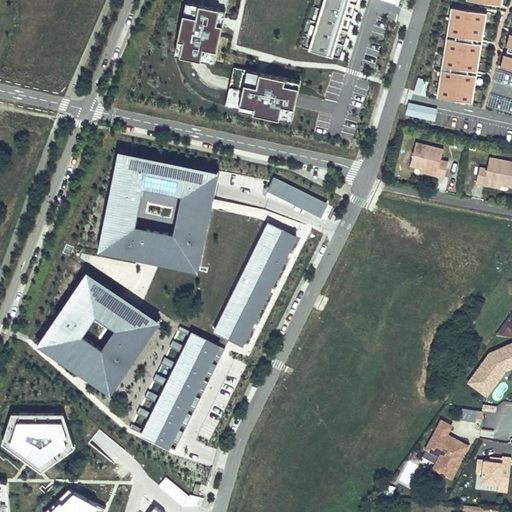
[(352,0),(324,0),(309,51),(334,59),(352,0)]
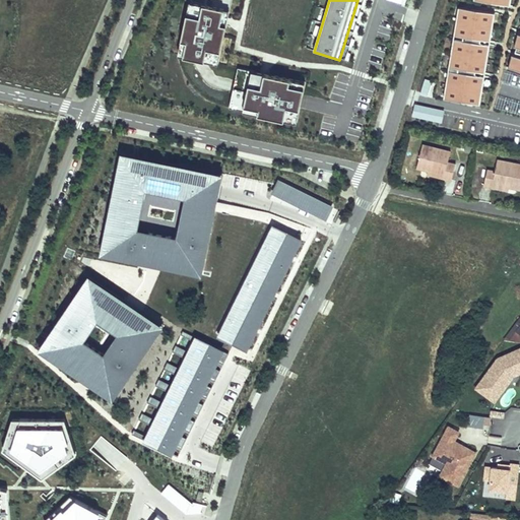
[(187,15),(181,42),(190,44),(187,58),(207,62),(209,51),(222,54),(228,26),(222,25),(225,11),(204,7),(202,18),(187,15)]
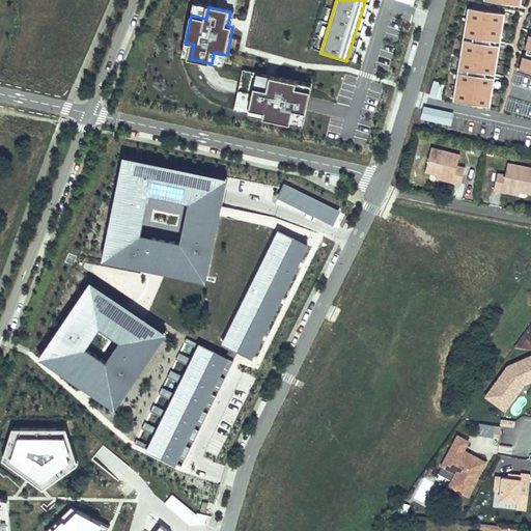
[(506,14),(468,8),(453,102),(492,108),(506,14)]
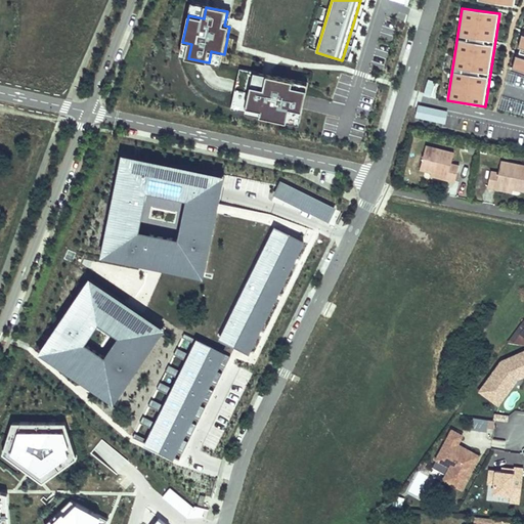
[(523,57),(516,55),(513,68),(515,68),(514,72),(523,74),(523,57)]
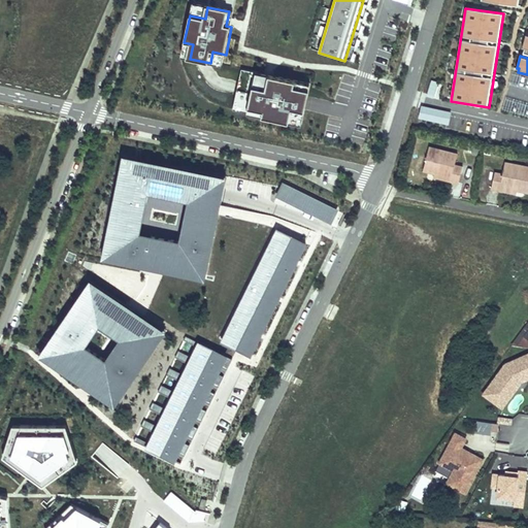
[(265,110),(263,119),(290,125),(294,109),(305,112),(310,91),(295,88),(296,81),(269,75),(266,89),(255,87),(251,107),(265,110)]
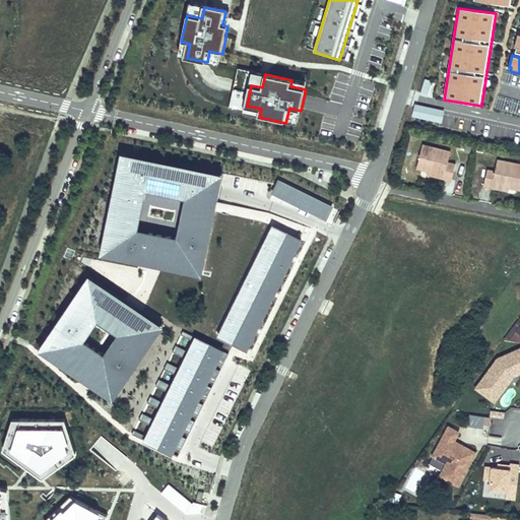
[(435,81),(425,79),(420,93),(430,96),(435,81)]
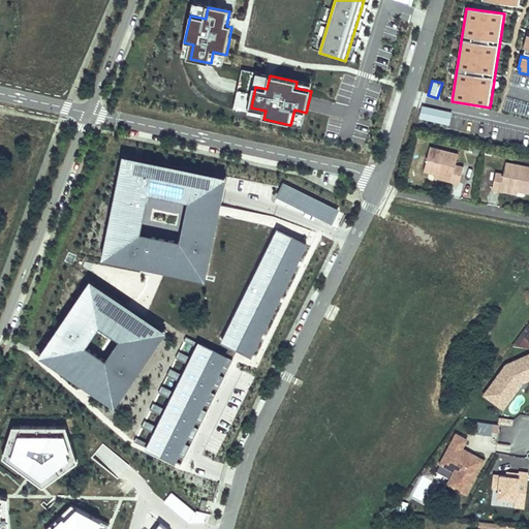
[(452,114),(422,106),(418,120),(448,126),(452,114)]
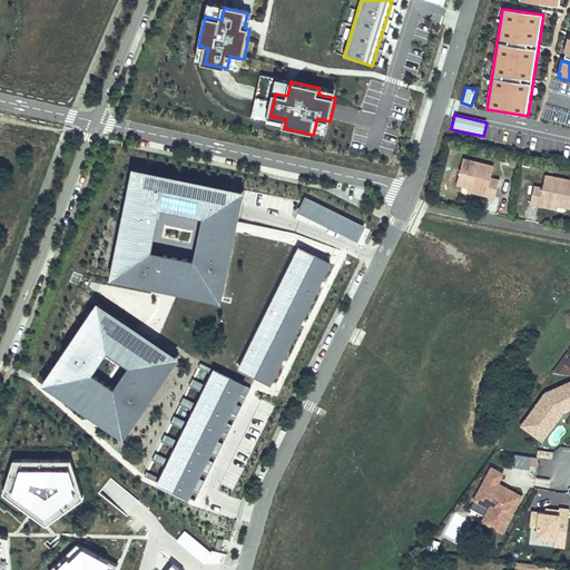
[(498,177),(489,176),(491,165),(463,160),(459,186),(471,188),(485,190),(484,196),(494,198),(498,177)]
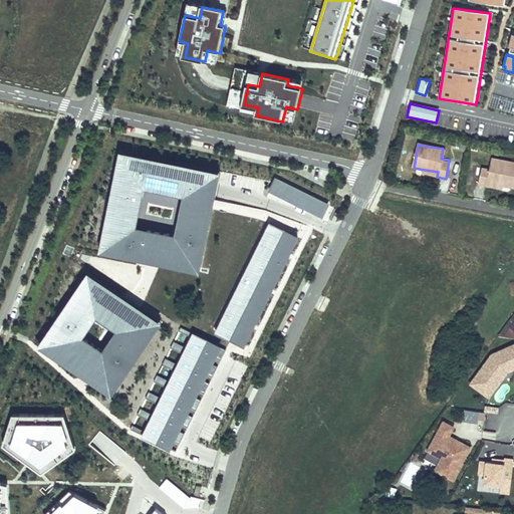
[(147,156),(126,152),(124,165),(132,167),(129,178),(121,177),(118,190),(125,192),(123,202),(115,201),(111,219),(117,220),(116,229),(109,228),(105,248),(121,251),(122,246),(131,247),(130,251),(149,255),(150,251),(160,253),(159,258),(177,262),(178,257),(187,259),(186,264),(205,268),(207,254),(202,253),(205,243),(210,244),(213,227),(208,226),(210,218),(214,219),(218,198),(214,198),(215,190),(220,191),(223,172),(211,169),(210,173),(200,171),(201,167),(183,163),(182,168),(174,166),(175,162),(154,157),(153,162),(146,160),(147,156)]
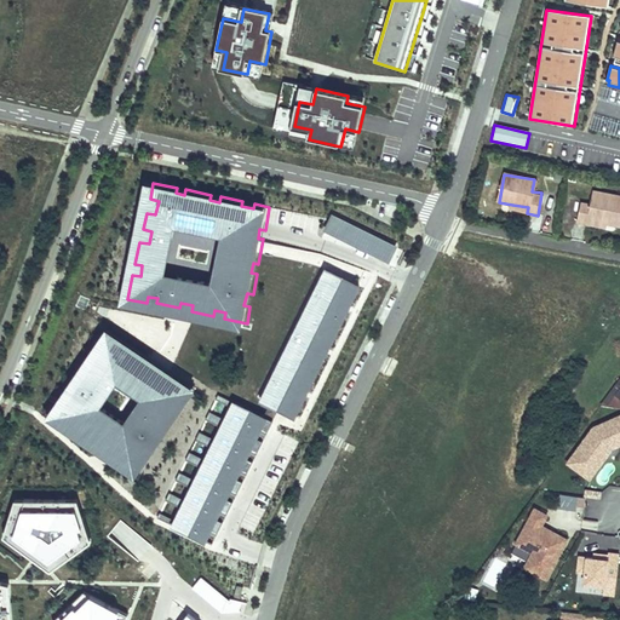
[(619,195),(592,193),(591,205),(581,204),(579,224),(590,225),(590,222),(607,224),(619,225),(619,195)]
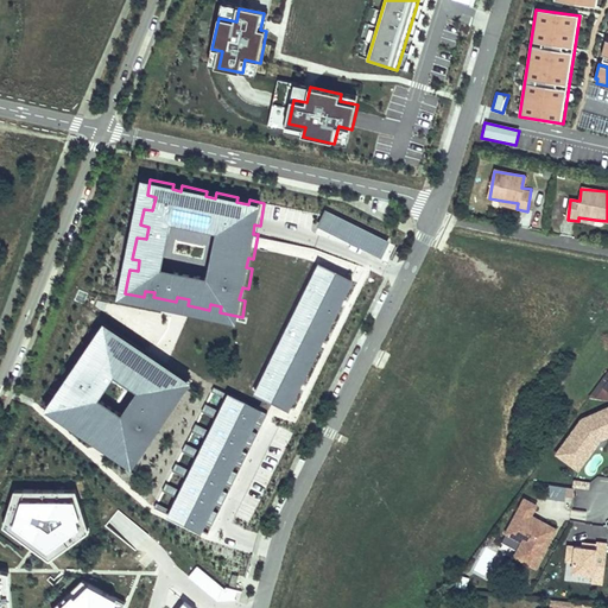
[(390,241),(327,211),(321,225),(382,254),(390,241)]
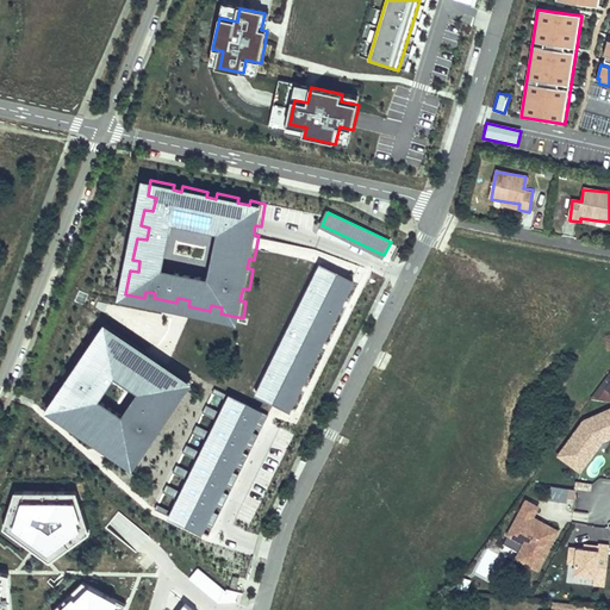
[(355,280),(319,263),(255,393),(290,410),(355,280)]
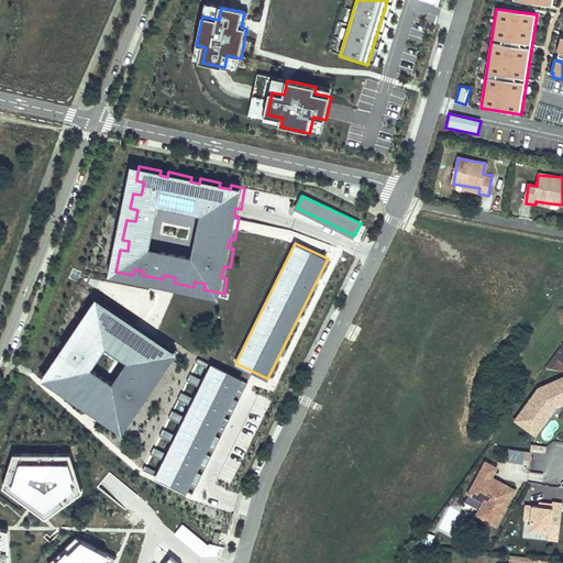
[(87,294),(105,299),(109,287),(108,287),(111,276),(95,271),(87,294)]
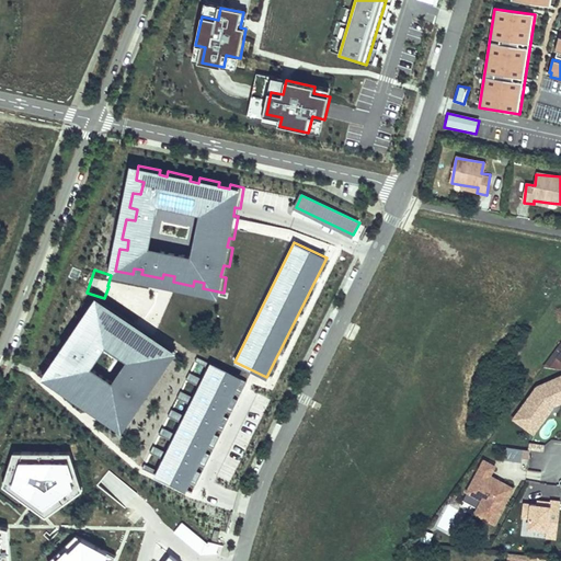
[(224,289),(238,294),(242,277),(229,273),(224,289)]
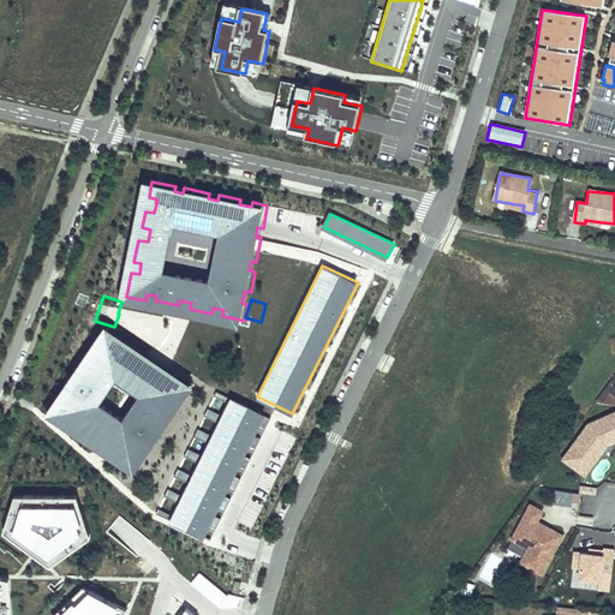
[(57,406),(51,415),(73,429),(77,424),(85,430),(83,435),(101,446),(103,441),(114,448),(111,454),(135,470),(138,463),(135,460),(139,452),(144,454),(150,446),(145,442),(151,433),(156,435),(166,419),(162,417),(168,408),(172,412),(178,404),(174,401),(180,393),(184,396),(191,387),(166,371),(163,375),(154,369),(156,365),(138,353),(136,358),(125,351),(129,345),(106,330),(100,339),(105,341),(100,350),(95,346),(89,354),(94,358),(89,366),(84,364),(73,381),(77,383),(71,392),(66,390),(61,398),(66,400),(60,408),(57,406)]
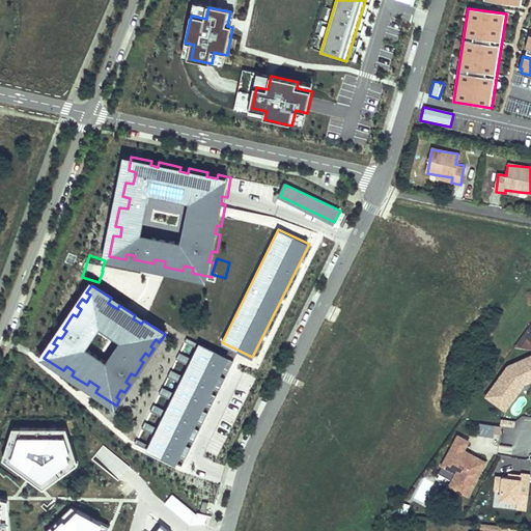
[(158,313),(162,301),(146,295),(142,307),(158,313)]
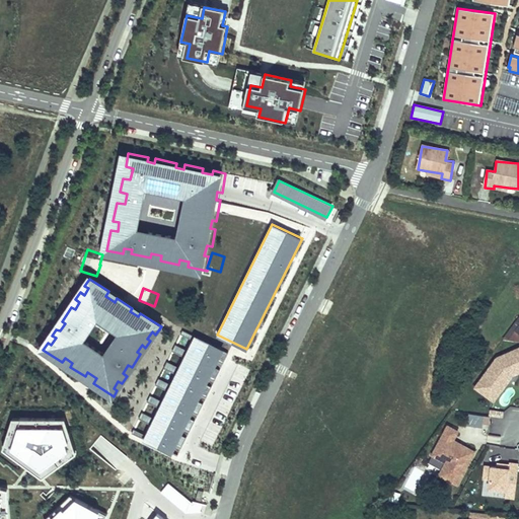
[(518,315),(503,340),(518,342),(518,315)]
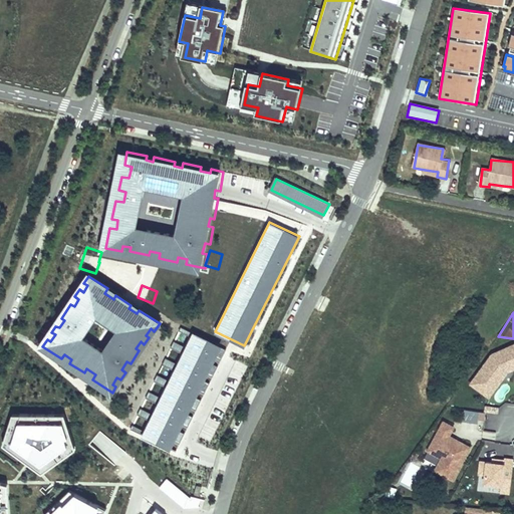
[(220,346),(196,334),(145,438),(169,450),(220,346)]
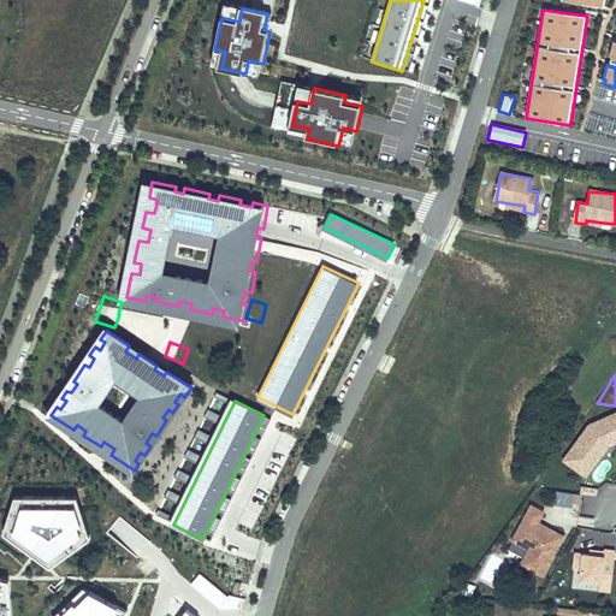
[(615,412),(588,425),(563,460),(587,478),(609,446),(615,443),(615,412)]
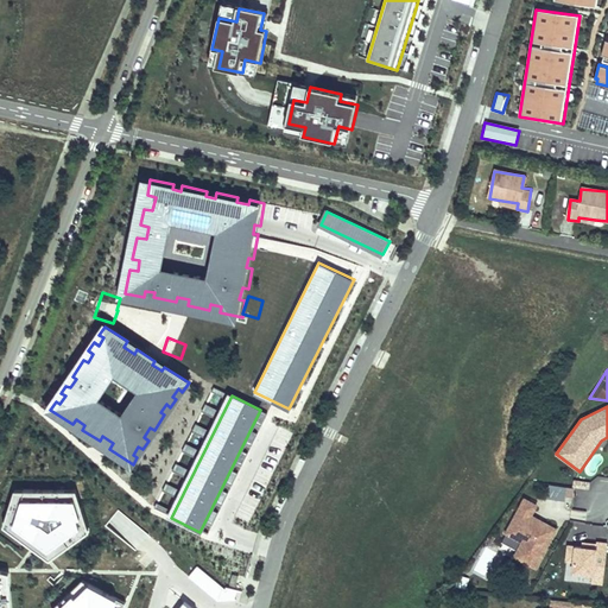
[(571,502),(574,489),(550,483),(546,496),(571,502)]
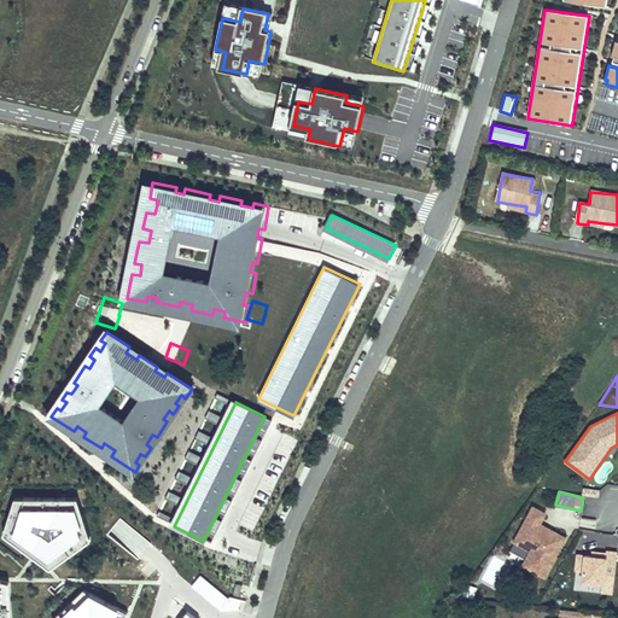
[(79,499),(15,499),(1,534),(52,570),(91,541),(79,499)]
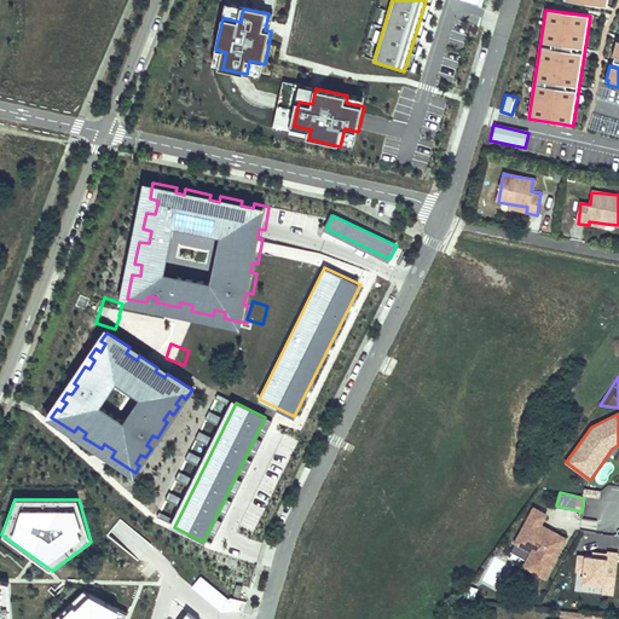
[(549,515),(534,507),(514,544),(530,553),(522,567),(545,579),(568,538),(543,525),(549,515)]
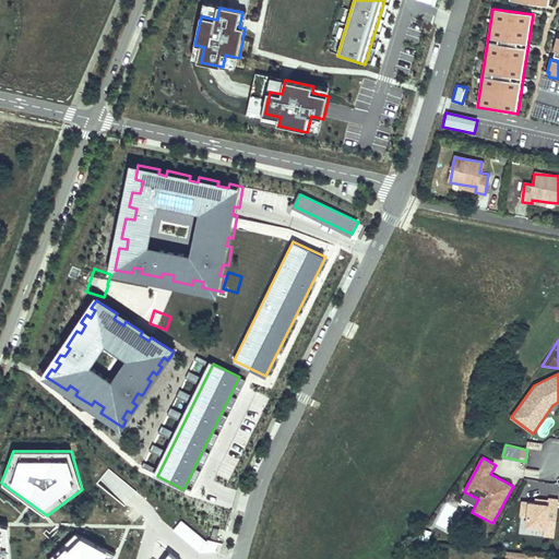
[(96,483),(125,506),(137,491),(108,468),(96,483)]
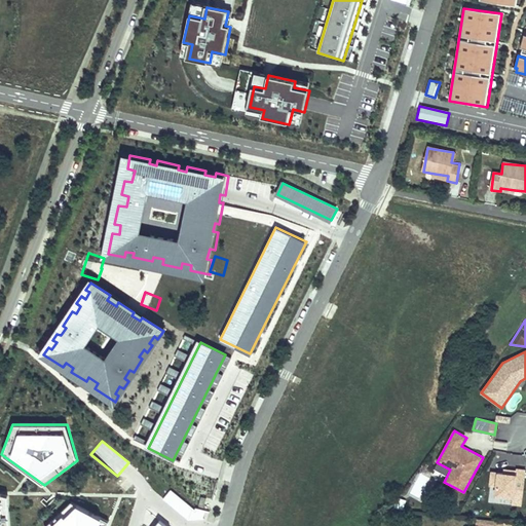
[(189,470),(198,454),(190,449),(181,464),(189,470)]
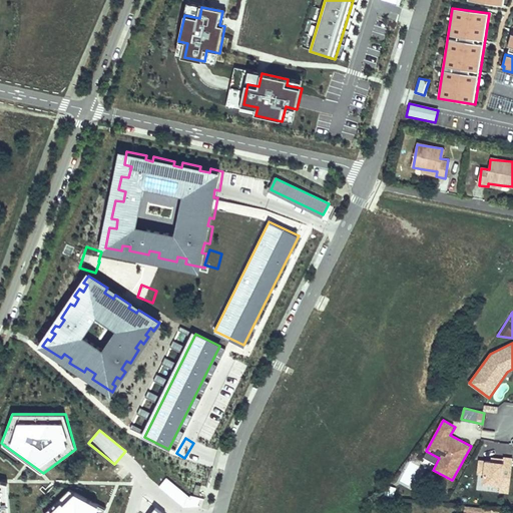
[(489,461),(478,460),(475,490),(498,493),(498,490),(507,491),(511,458),(502,457),(501,460),(489,458),(489,461)]
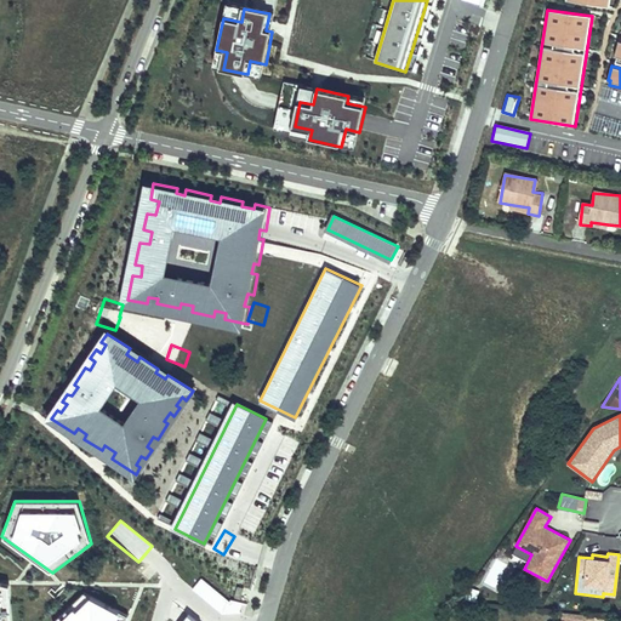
[(231,600),(201,579),(193,590),(223,613),(244,611),(246,604),(231,600)]
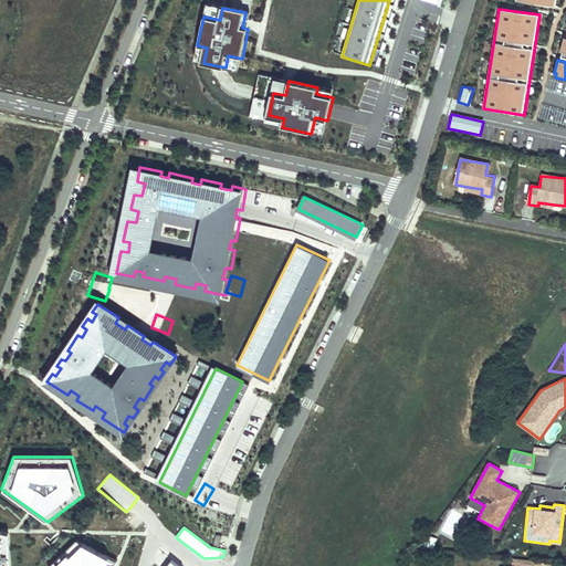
[(0,530),(0,565),(12,565),(10,532),(0,530)]
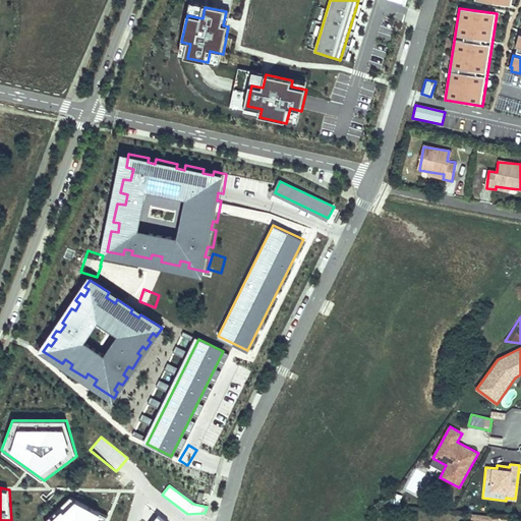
[(399,506),(402,496),(393,493),(391,503),(399,506)]
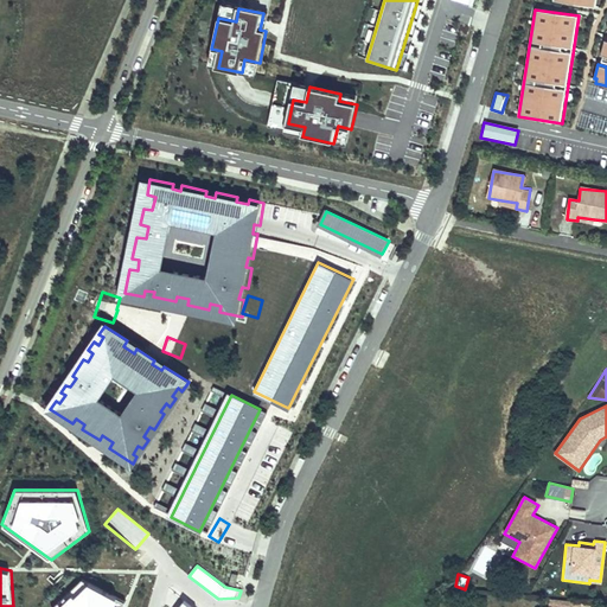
[(84,579),(55,606),(125,606),(127,601),(84,579)]
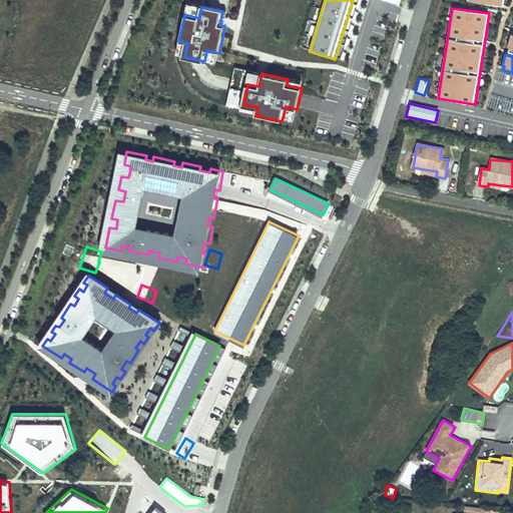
All buildings are outlined.
